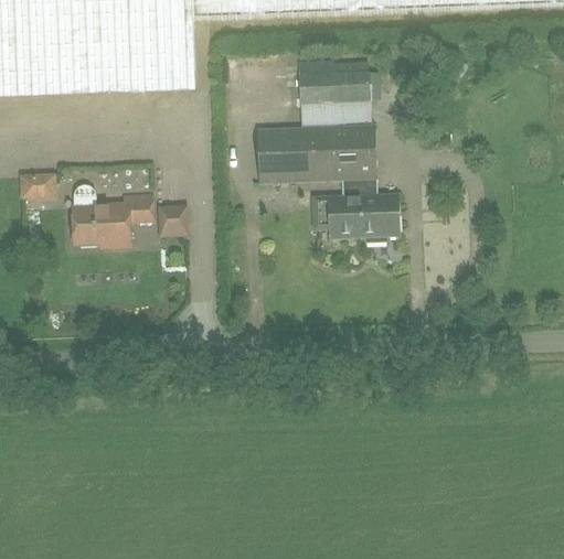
[(0,96),(198,89),(194,3),(277,0),(0,0),(0,96)]
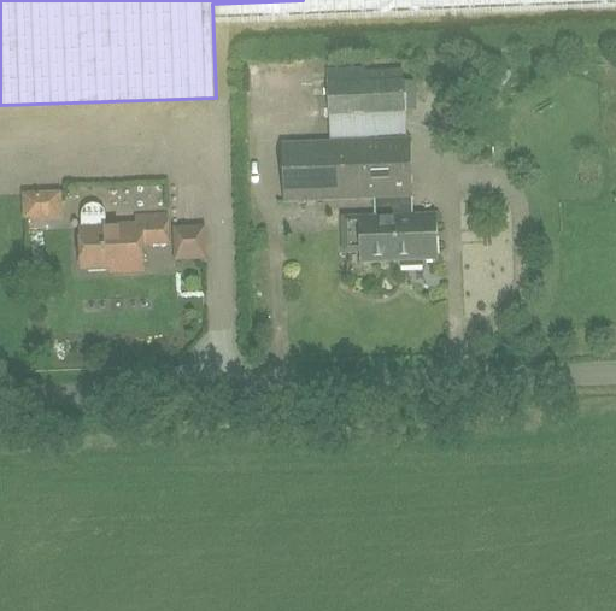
[(394,257),(398,257),(398,263),(422,262),(422,256),(435,256),(434,211),(409,212),(406,136),(405,105),(415,105),(414,76),(404,76),(404,75),(403,75),(402,65),(363,66),(363,63),(324,64),(327,113),(329,113),(329,139),(283,141),(286,198),(375,194),(375,213),(344,215),(345,248),(363,248),(363,258),(383,257),(383,251),(394,251),(394,257)]
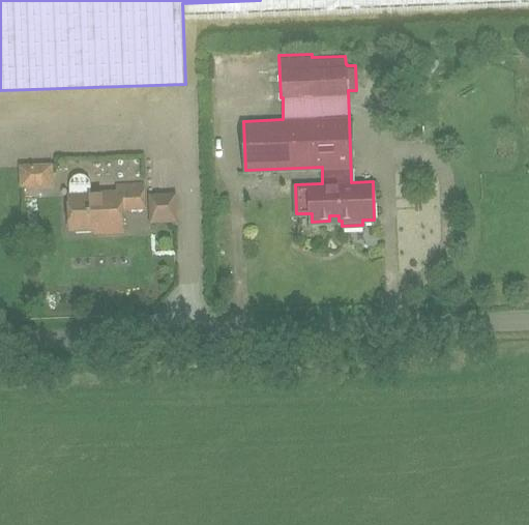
[(20,184),(55,182),(54,158),(20,161),(20,184)]
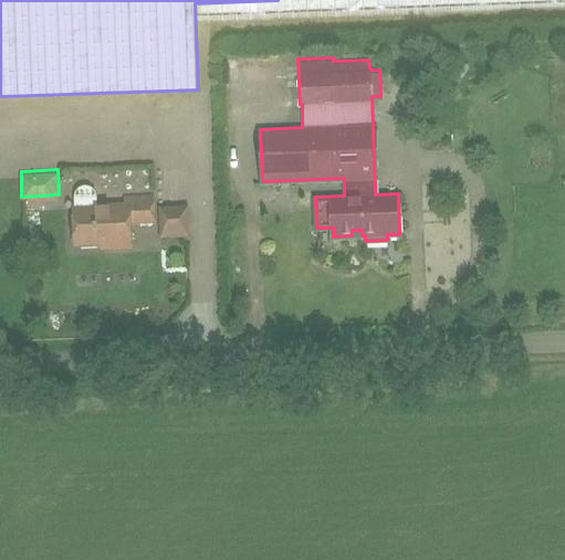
[(72,193),(73,203),(74,241),(111,240),(111,243),(129,243),(128,220),(154,219),(153,196),(122,197),(122,201),(95,202),(95,192),(94,189),(91,186),(87,183),(83,183),(80,185),(76,186),(74,189),(72,193)]
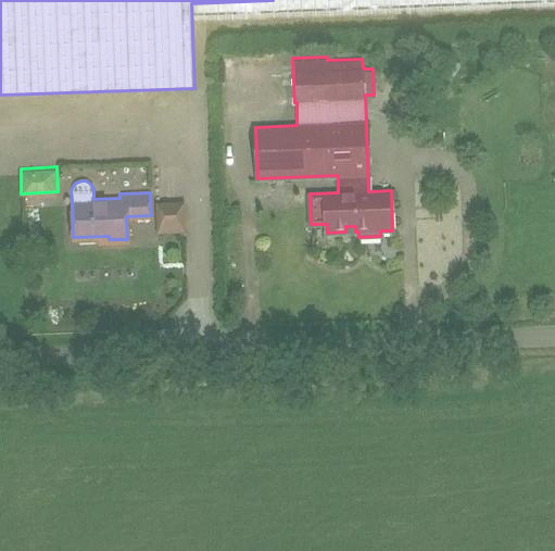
[(155,202),(158,230),(184,229),(181,201),(155,202)]
